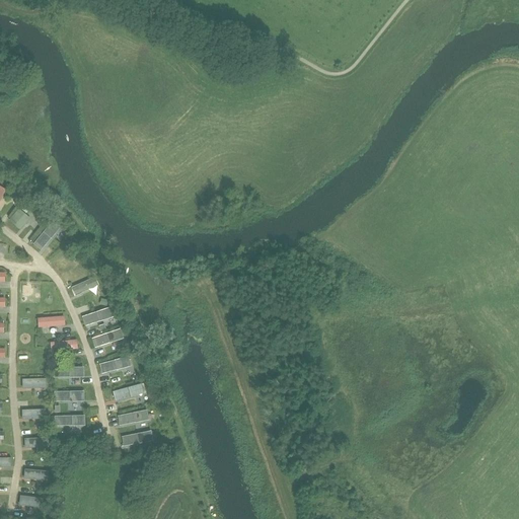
[(7,219),(19,230),(29,218),(17,208),(7,219)]
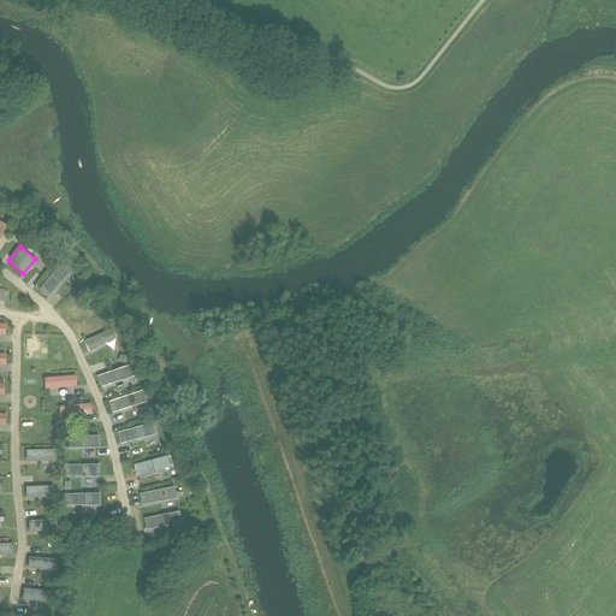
[(39,288),(48,296),(70,270),(60,262),(39,288)]
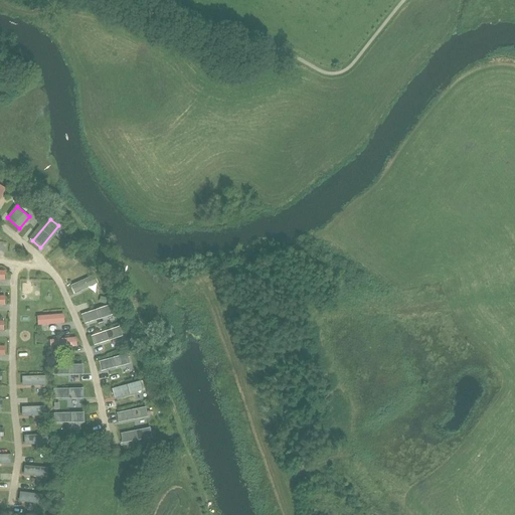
[(66,266),(74,251),(67,247),(59,262),(66,266)]
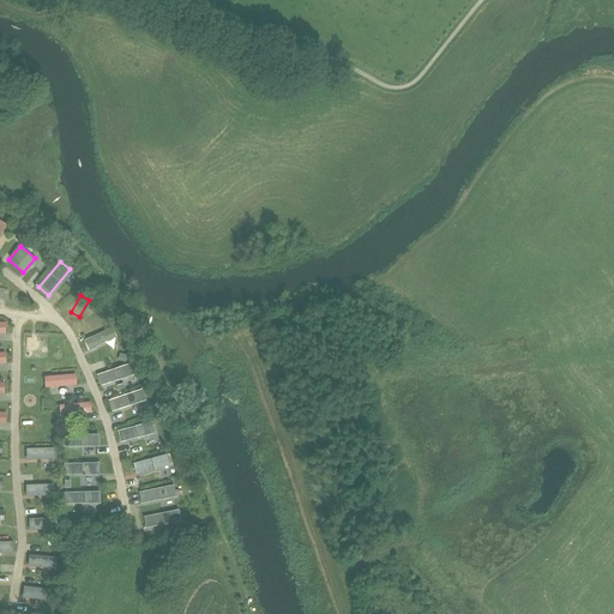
[(88,349),(115,337),(110,327),(84,339),(88,349)]
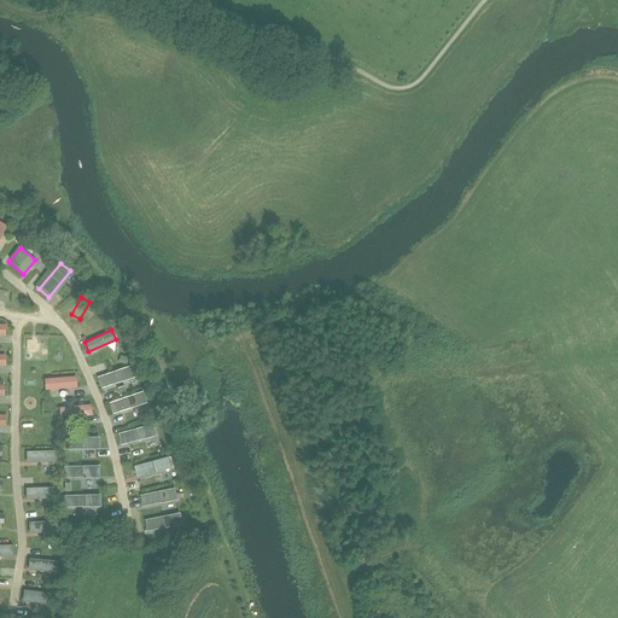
[(101,388),(134,377),(130,366),(98,377),(101,388)]
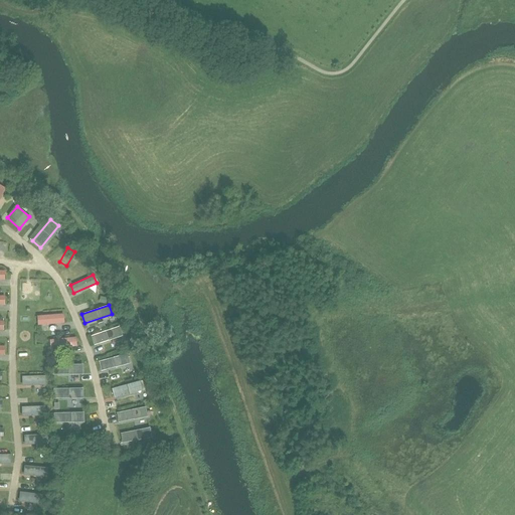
[(36,325),(63,323),(63,314),(36,316),(36,325)]
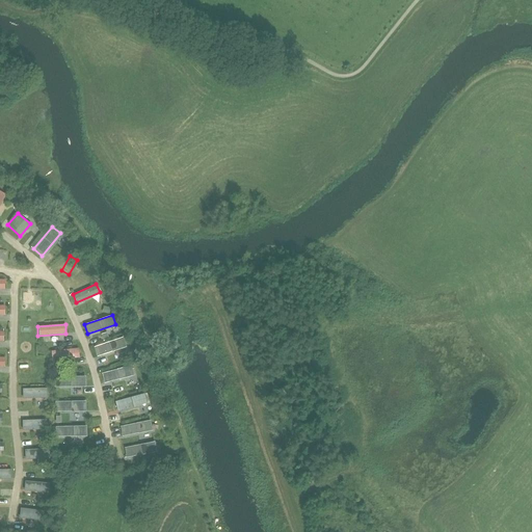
[(97,356),(126,346),(122,336),(94,346),(97,356)]
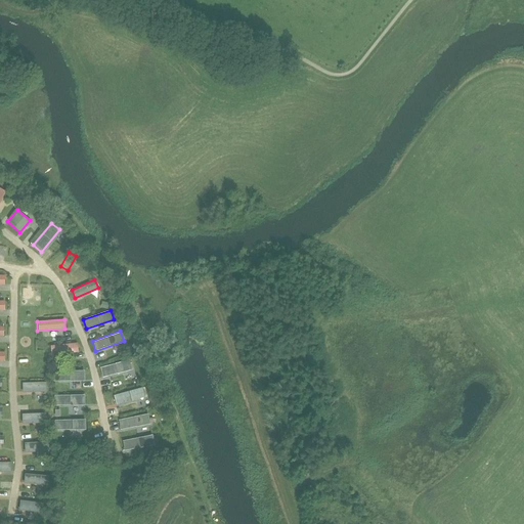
[(50,354),(78,352),(77,343),(49,345),(50,354)]
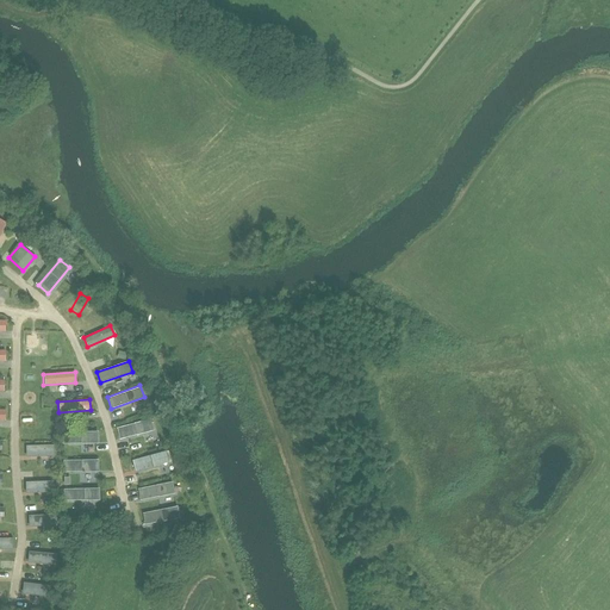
[(117,428),(119,439),(153,430),(149,418),(117,428)]
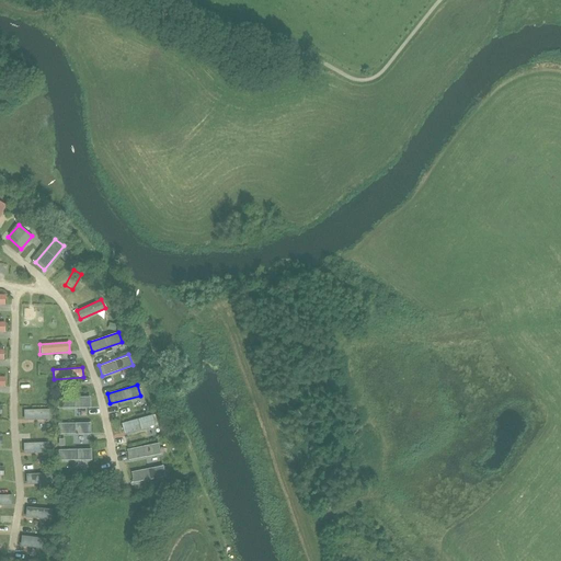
[(57,396),(57,408),(89,408),(89,396),(57,396)]
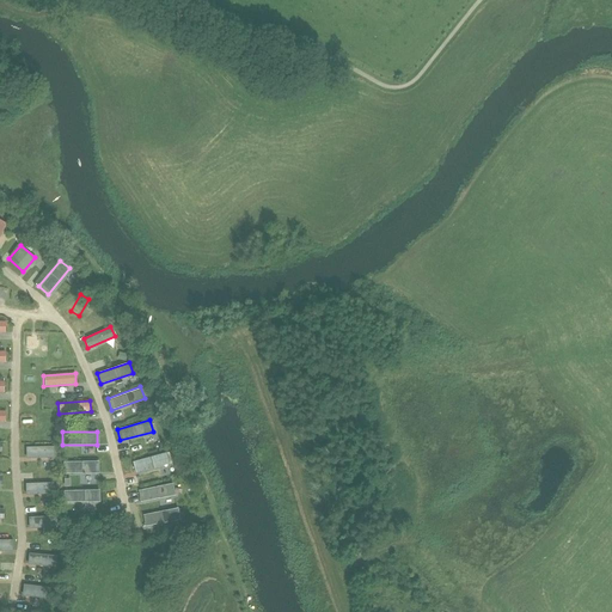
[(25,447),(25,458),(54,457),(54,446),(25,447)]
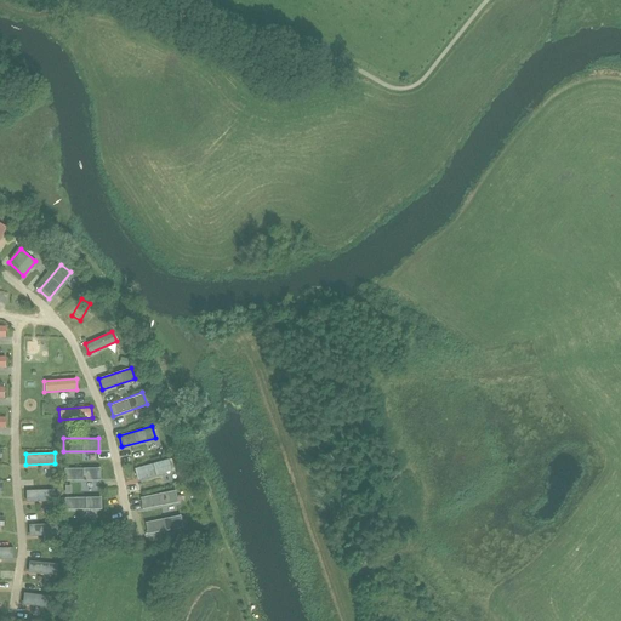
[(160,462),(141,467),(143,474),(161,469),(160,462)]
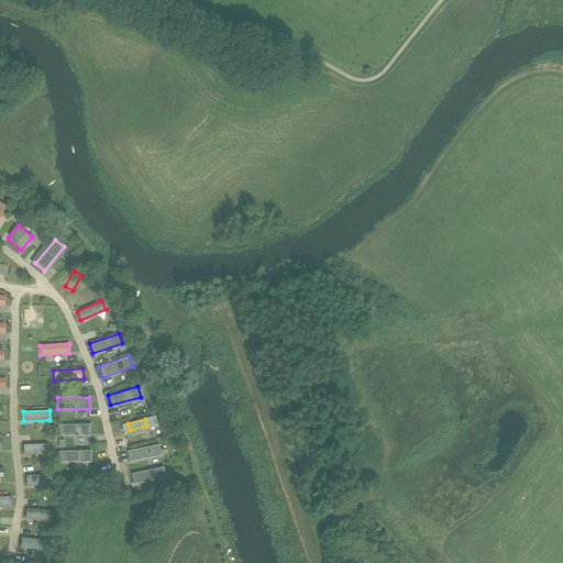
[(58,423),(57,435),(90,435),(90,424),(58,423)]
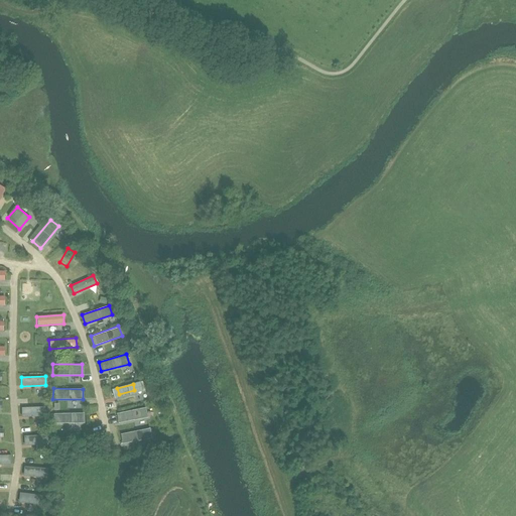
[(21,406),(21,416),(45,416),(45,406),(21,406)]
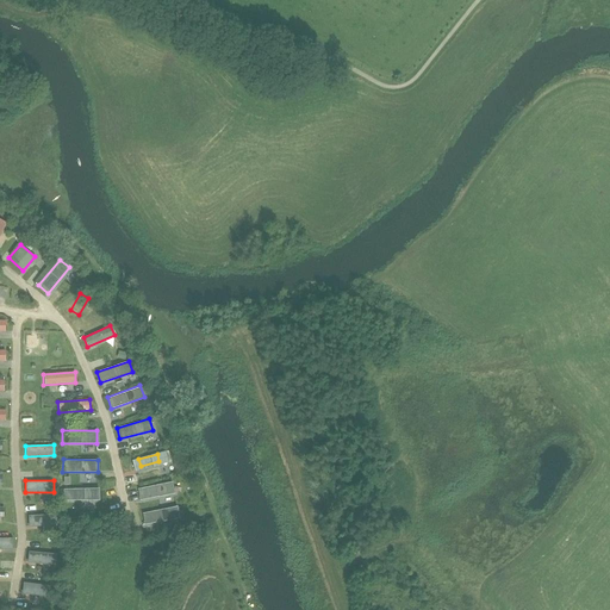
[(137,487),(139,499),(174,493),(172,481),(137,487)]
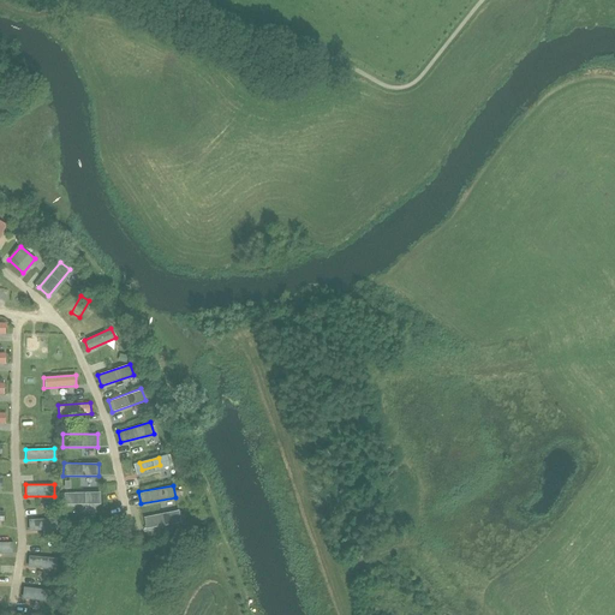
[(64,493),(64,505),(100,503),(99,493),(64,493)]
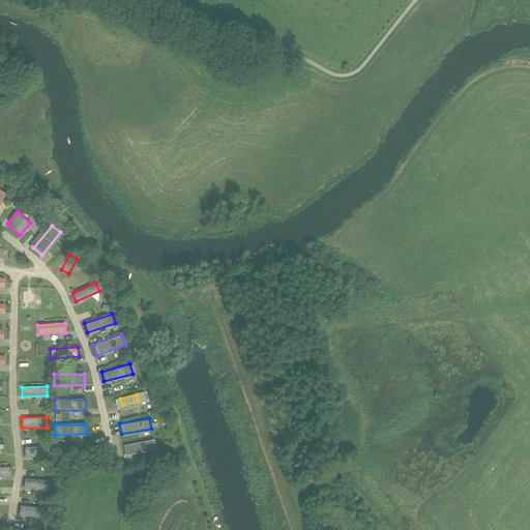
[(123,446),(125,455),(155,449),(153,440),(123,446)]
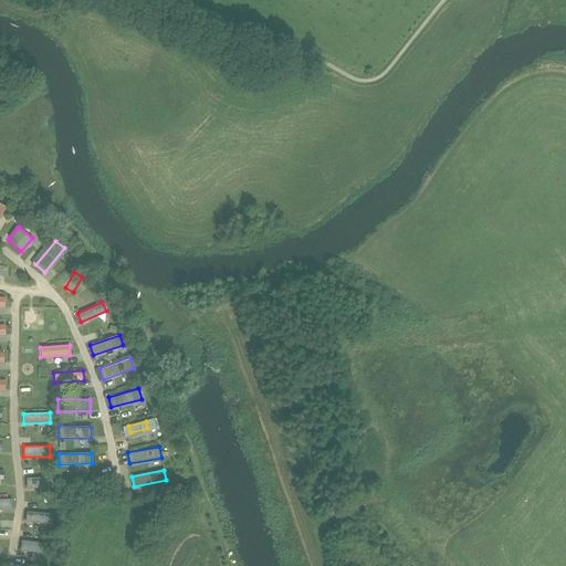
[(25,478),(25,488),(52,488),(52,478),(25,478)]
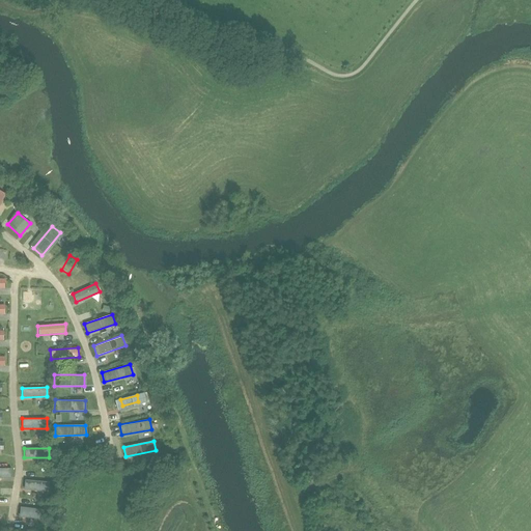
[(0,468),(0,477),(10,477),(10,468),(0,468)]
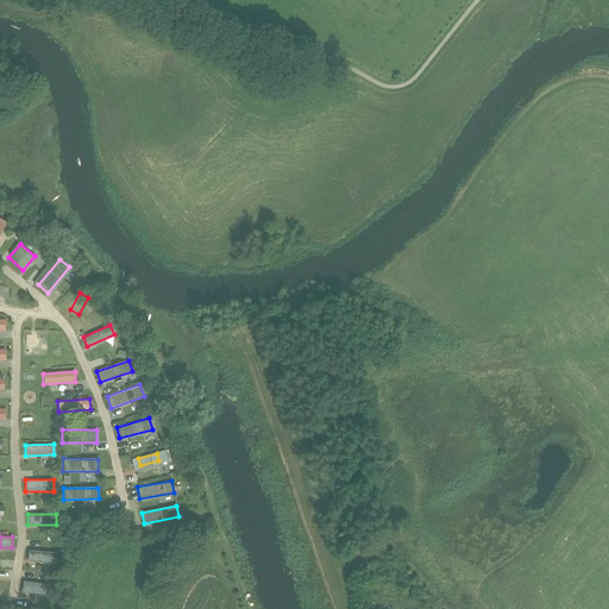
[(29,562),(55,564),(56,553),(29,551),(29,562)]
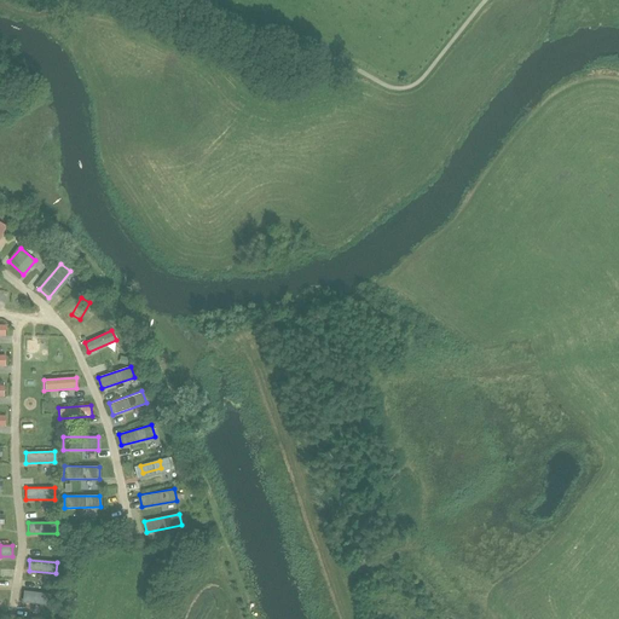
[(22,602),(51,606),(52,595),(23,590),(22,602)]
